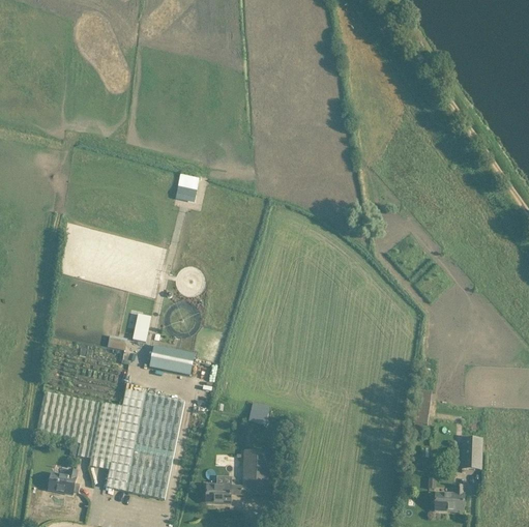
[(179,174),(175,193),(195,197),(198,178),(179,174)]
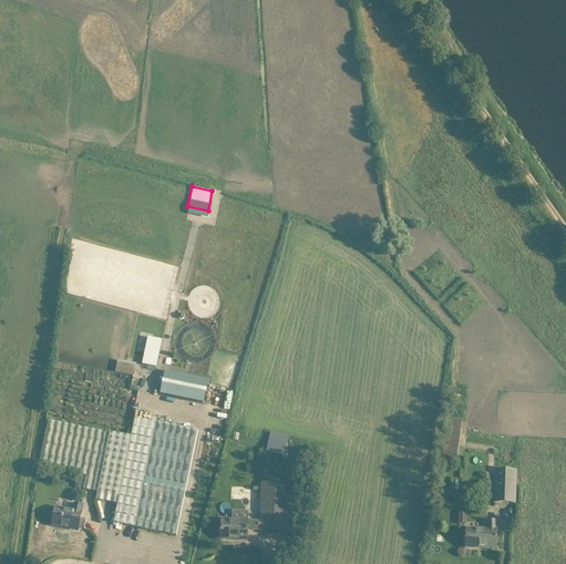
[(147,335),(142,362),(155,365),(161,338),(147,335)]
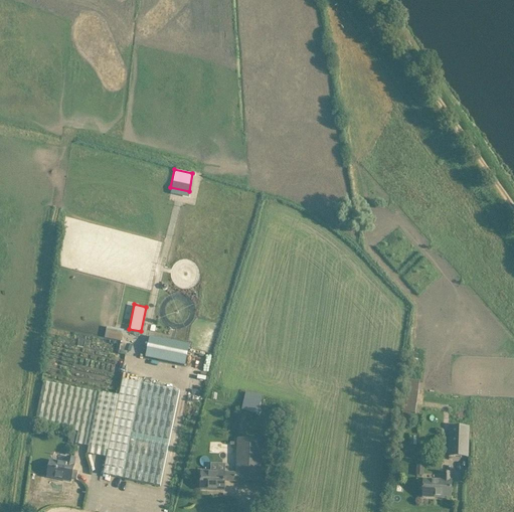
[(119,339),(122,328),(105,323),(102,334),(119,339)]
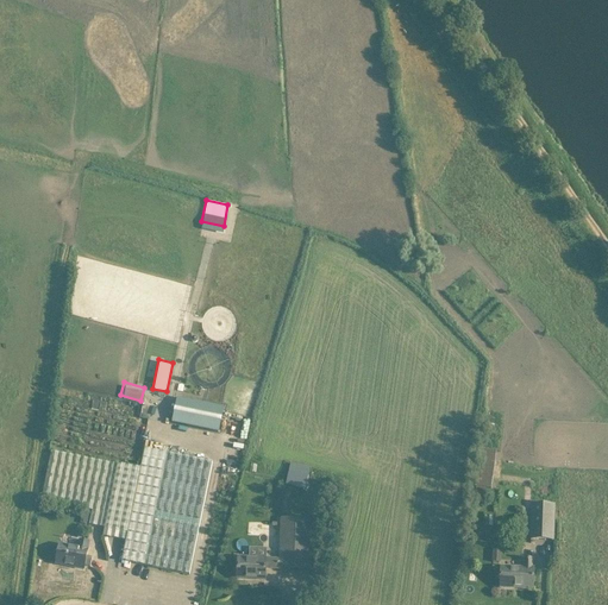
[(176,395),(170,420),(218,429),(223,404),(176,395)]
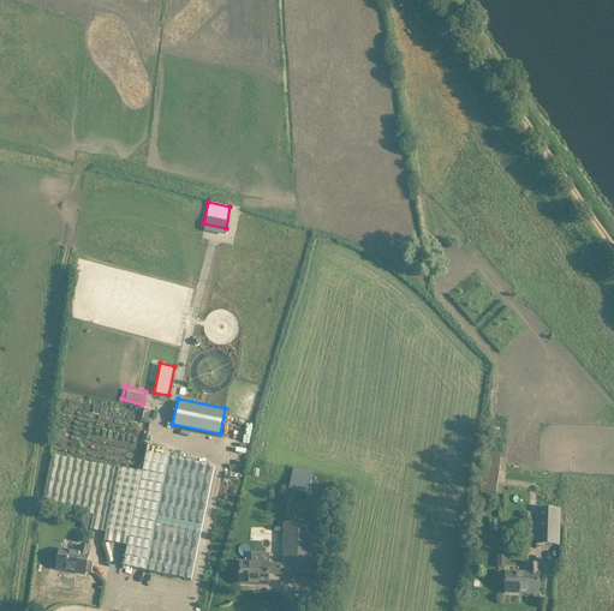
[(103,532),(127,537),(121,564),(190,577),(213,463),(145,449),(141,471),(51,453),(41,505),(106,516),(103,532)]
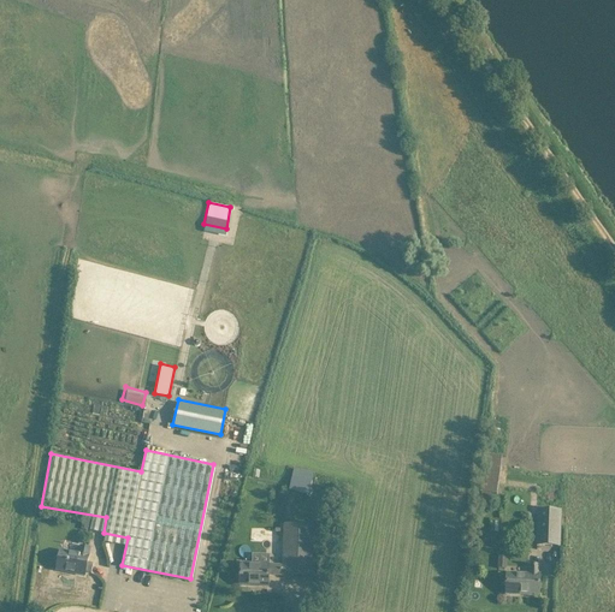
[(291,474),(288,488),(308,492),(311,479),(291,474)]
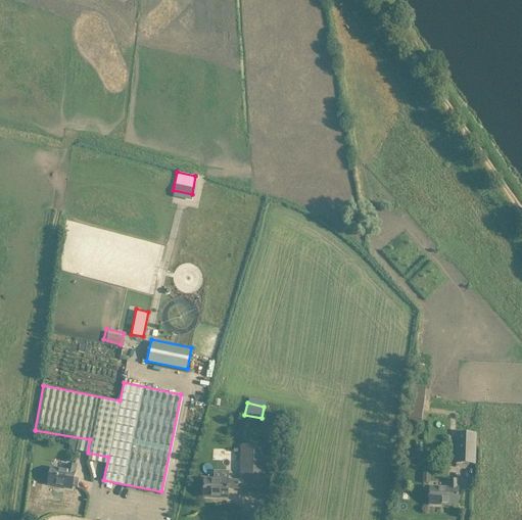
[(285,412),(283,421),(292,423),(294,415),(285,412)]
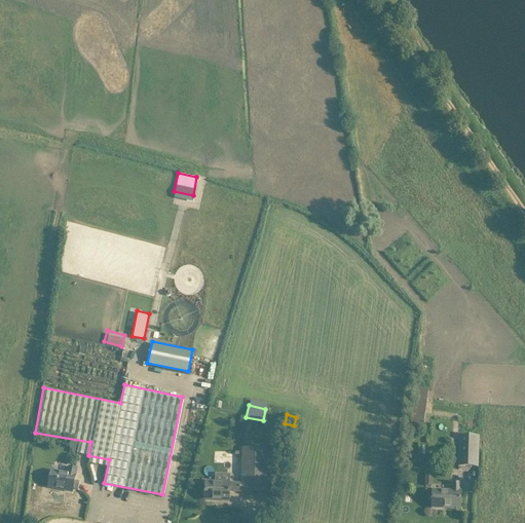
[(457,457),(457,463),(470,463),(477,464),(477,434),(458,434),(457,457)]
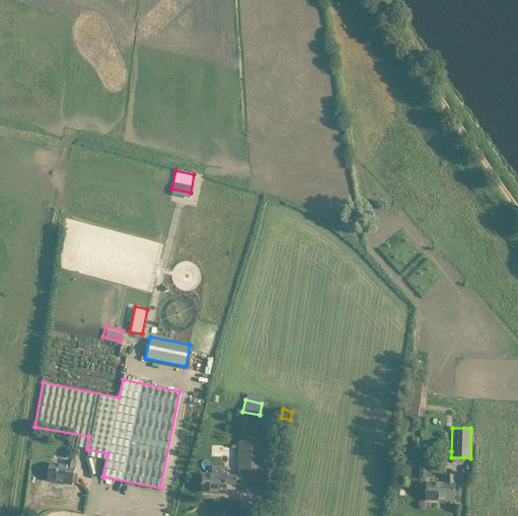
[(237,483),(237,484),(262,485),(263,441),(238,440),(237,474),(237,483)]
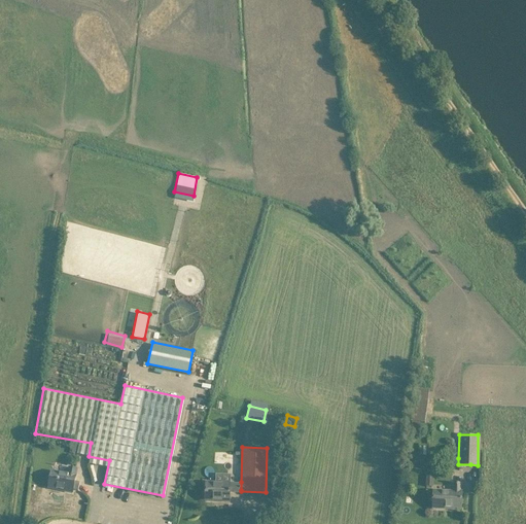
[(77,488),(78,481),(74,480),(75,475),(74,475),(76,467),(68,465),(67,473),(50,469),(47,485),(71,490),(72,487),(77,488)]
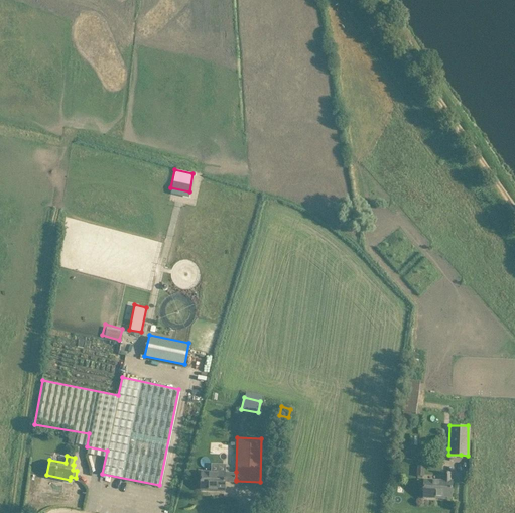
[(396,461),(395,473),(404,474),(405,468),(400,467),(400,462),(396,461)]
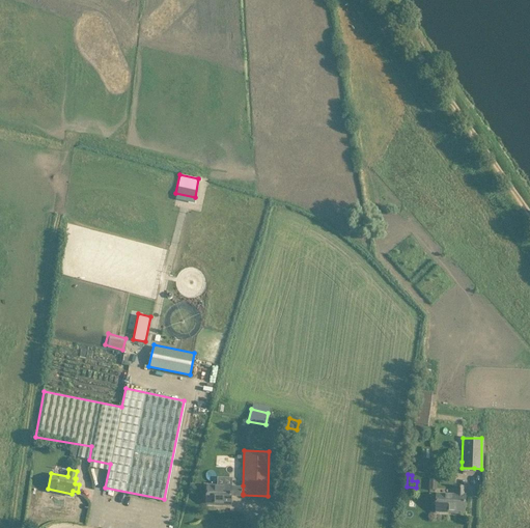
[(206,484),(205,503),(230,503),(230,494),(243,494),(243,485),(230,485),(230,484),(206,484)]
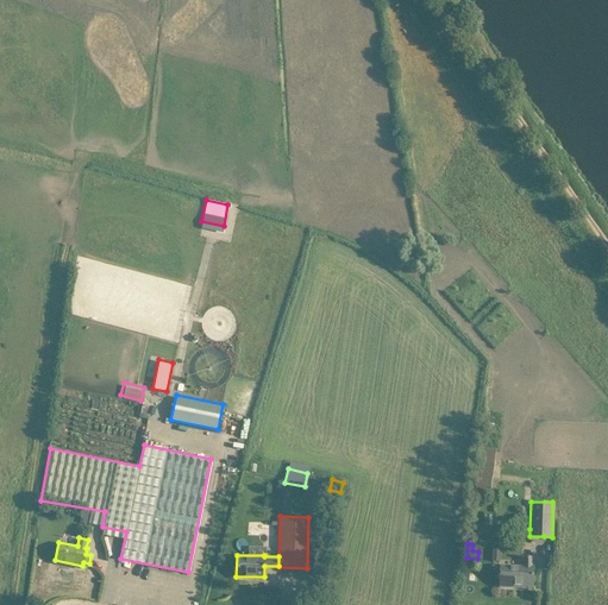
[(500,565),(499,573),(499,585),(532,586),(532,566),(531,566),(531,556),(522,556),(522,565),(500,565)]
